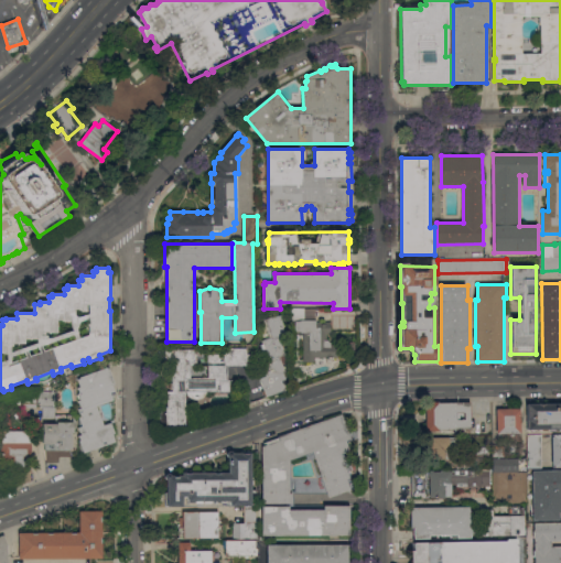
[(292,310),(317,309),(317,323),(332,323),(332,334),(327,334),(327,340),(330,340),(332,344),(332,346),(338,345),(338,358),(316,358),(316,363),(305,363),(305,333),(297,333),(297,321),(292,321),(292,310)]
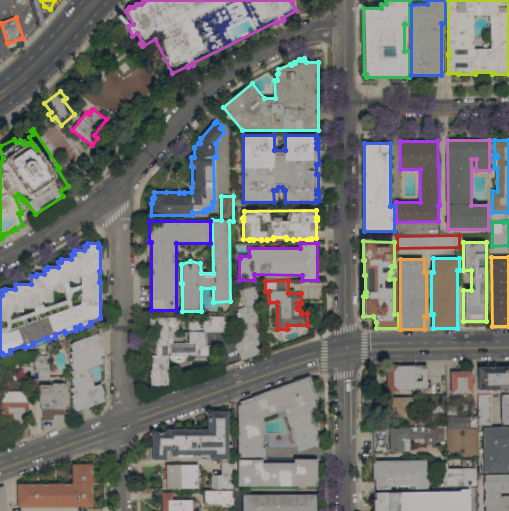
[(237,313),(240,312),(239,310),(246,307),(245,303),(243,304),(239,292),(255,286),(261,303),(253,306),(262,330),(258,331),(260,337),(259,337),(260,338),(258,339),(260,345),(256,346),(259,355),(243,361),(242,360),(240,360),(239,355),(240,355),(236,344),(242,342),(240,336),(238,337),(236,330),(242,328),(237,313)]
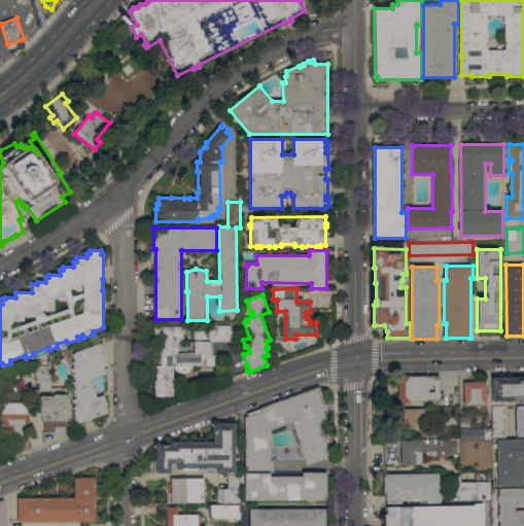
[(155,398),(155,381),(158,381),(158,366),(162,366),(162,364),(160,364),(160,358),(162,358),(162,341),(156,341),(156,339),(152,339),(152,329),(155,329),(155,327),(189,326),(189,332),(185,332),(185,343),(179,343),(179,353),(196,353),(196,331),(206,331),(206,335),(208,335),(208,338),(210,338),(210,326),(232,326),(232,330),(238,330),(238,341),(232,341),(232,342),(213,342),(213,344),(216,344),(217,354),(213,354),(213,355),(215,355),(215,366),(194,366),(194,369),(191,372),(189,373),(187,373),(185,374),(182,374),(180,373),(178,372),(176,370),(175,366),(174,366),(174,373),(176,373),(176,378),(174,379),(174,384),(176,384),(176,387),(174,387),(174,398),(155,398)]
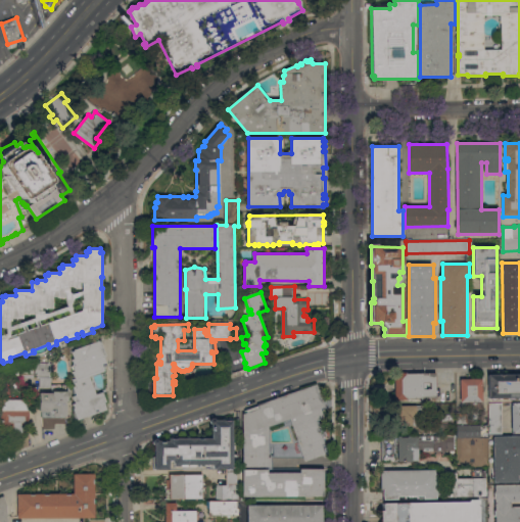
[(100,341),(101,342),(102,342),(107,357),(105,358),(107,364),(103,366),(106,371),(91,377),(97,395),(104,393),(106,399),(104,400),(108,410),(78,421),(74,409),(76,409),(75,405),(77,404),(75,396),(77,395),(75,387),(77,387),(74,380),(77,379),(73,367),(74,366),(74,365),(75,365),(73,360),(76,359),(73,352),(76,351),(75,350),(100,341)]
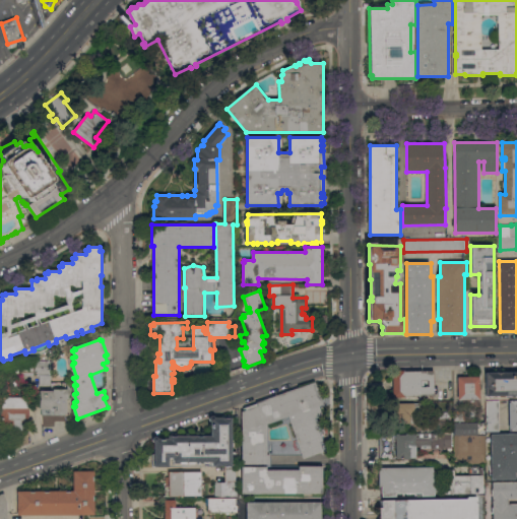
[(29,376),(29,363),(37,363),(37,362),(54,361),(55,376),(52,376),(52,386),(41,386),(41,377),(39,377),(39,374),(36,374),(36,376),(29,376)]
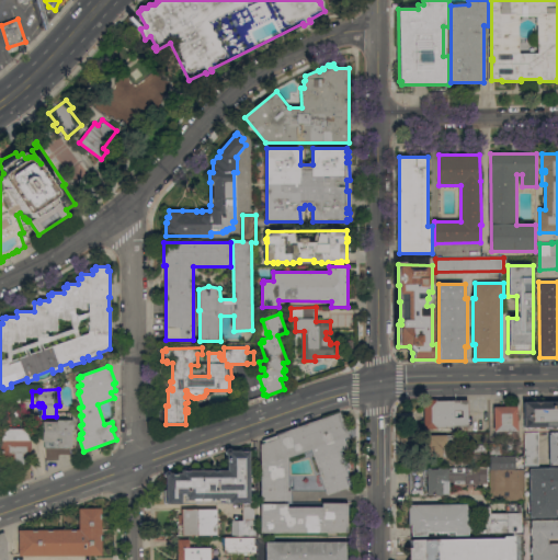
[(425,430),(425,400),(468,400),(468,430),(425,430)]
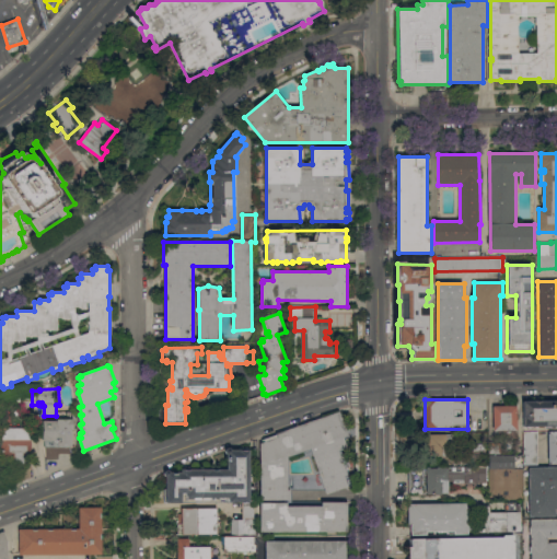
[(556,429),(523,429),(523,399),(556,399),(556,429)]
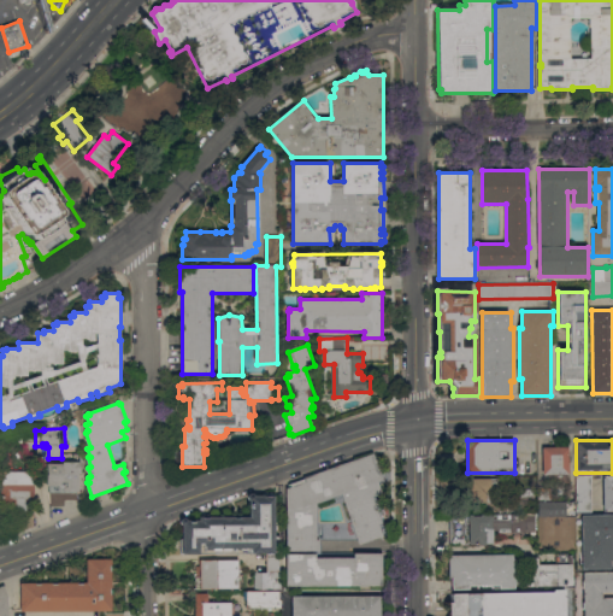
[(543,449),(570,449),(570,475),(543,475),(543,449)]
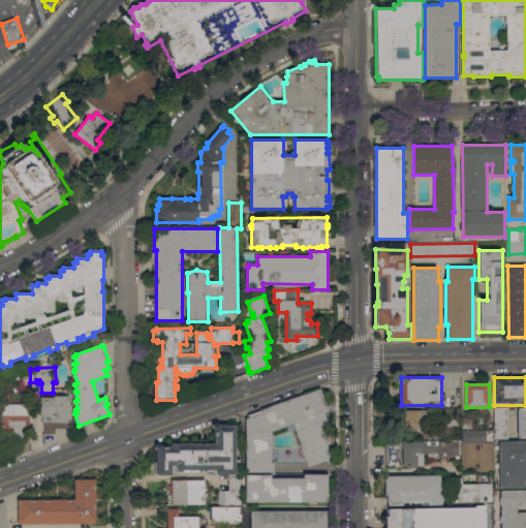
[(246,416),(322,387),(331,411),(325,413),(329,424),(320,427),(333,460),(309,468),(294,425),(272,433),(272,463),(275,463),(275,474),(273,474),(246,474),(246,416)]
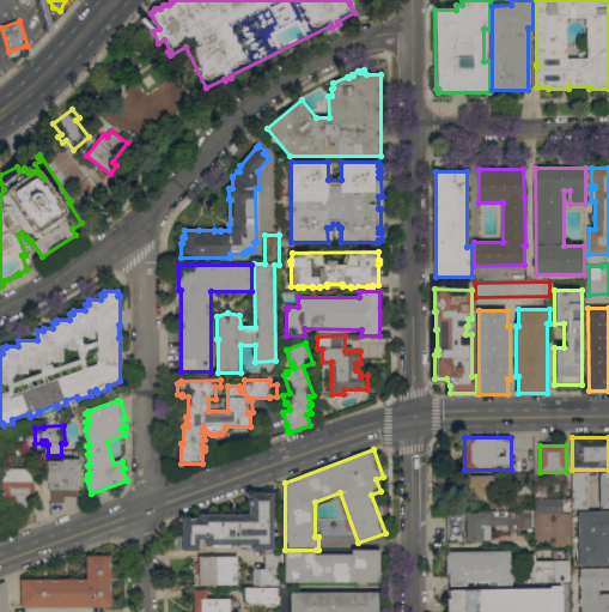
[(48,461),(64,461),(64,459),(81,459),(81,471),(79,471),(79,490),(50,489),(50,483),(48,483),(48,461)]
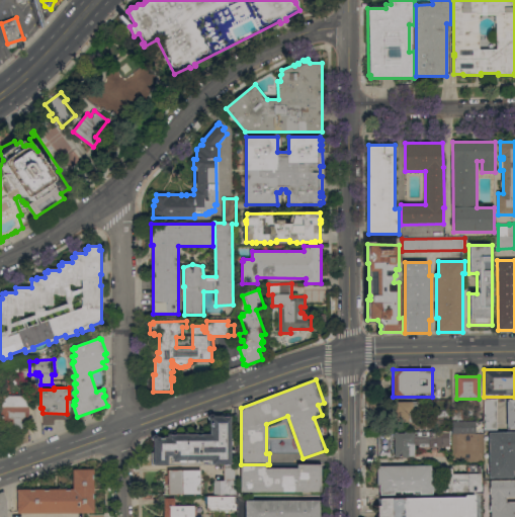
[(26,400),(30,400),(30,422),(24,422),(24,429),(15,429),(15,427),(5,427),(5,417),(3,417),(3,396),(26,396),(26,400)]
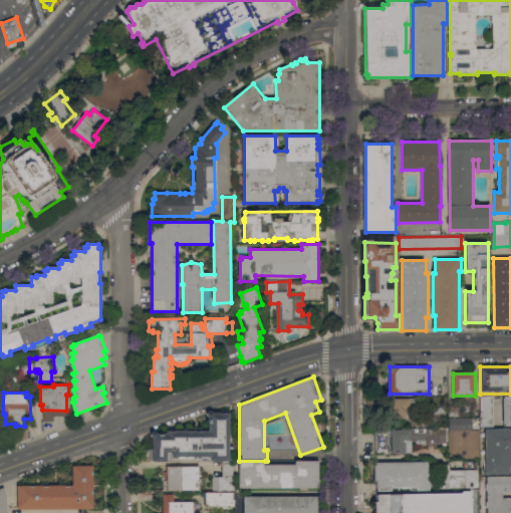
[(481,428),(481,397),(494,397),(494,428),(481,428)]
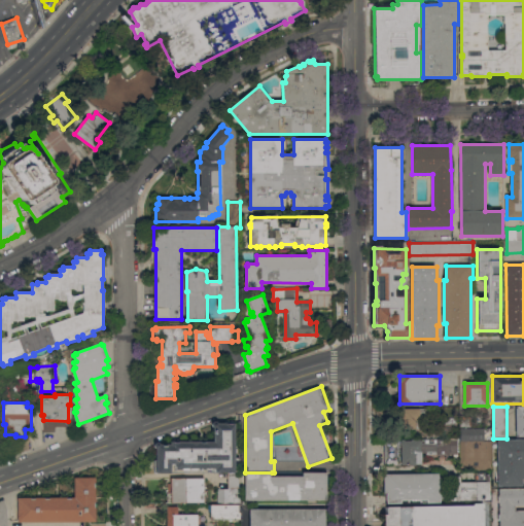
[(402,409),(426,409),(426,422),(417,422),(417,430),(402,430),(402,409)]
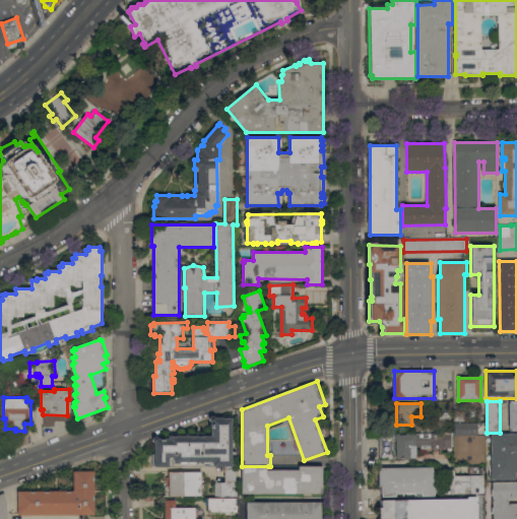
[(233,466),(174,466),(174,460),(169,460),(169,467),(154,467),(154,437),(211,437),(211,418),(222,418),(222,416),(233,416),(233,466)]
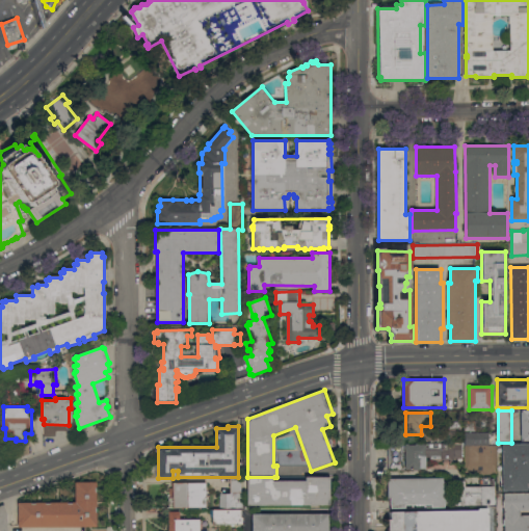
[(466,444),(466,433),(490,433),(490,445),(498,445),(498,467),(466,467),(466,461),(466,444)]
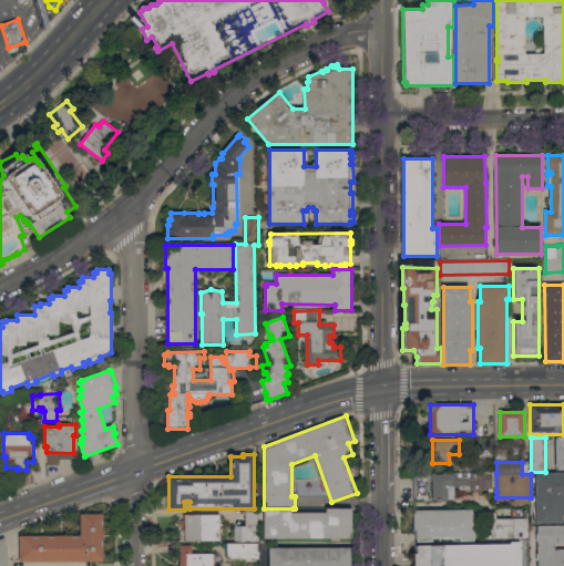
[(432,502),(432,473),(496,473),(496,492),(454,492),(454,502),(432,502)]
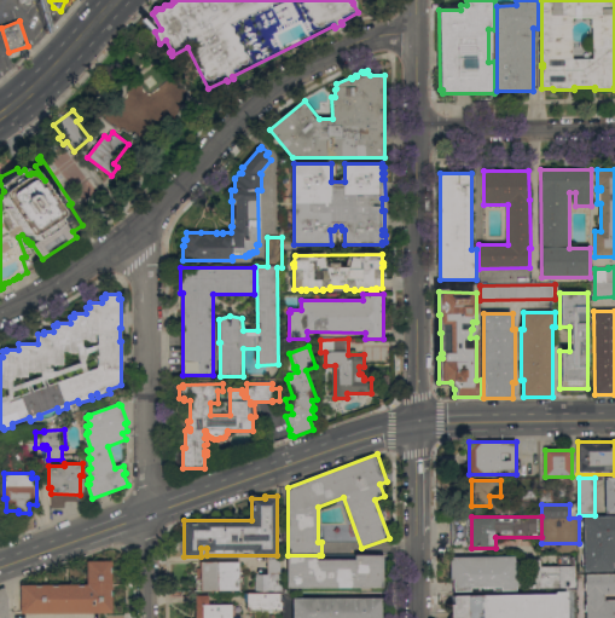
[(585,571),(585,517),(614,517),(614,571),(585,571)]
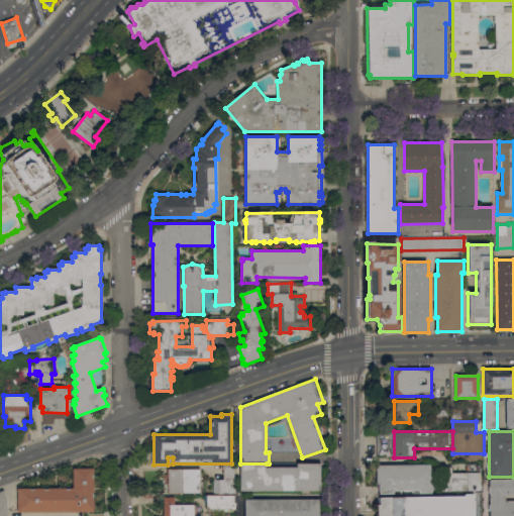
[(240,492),(240,463),(267,463),(267,469),(297,469),(297,463),(323,463),(323,492),(240,492)]
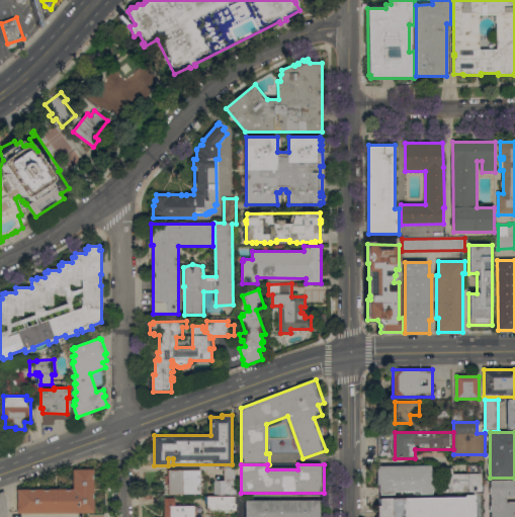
[(377,466),(433,466),(433,495),(419,495),(419,493),(395,493),(395,495),(379,495),(379,487),(377,487),(377,466)]
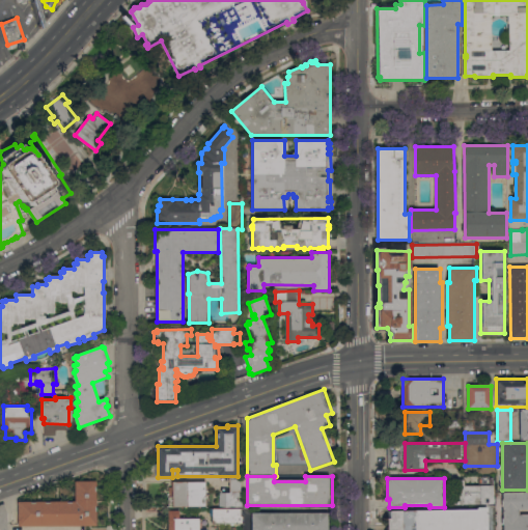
[(19,502),(75,502),(75,481),(98,481),(98,525),(19,525),(19,502)]
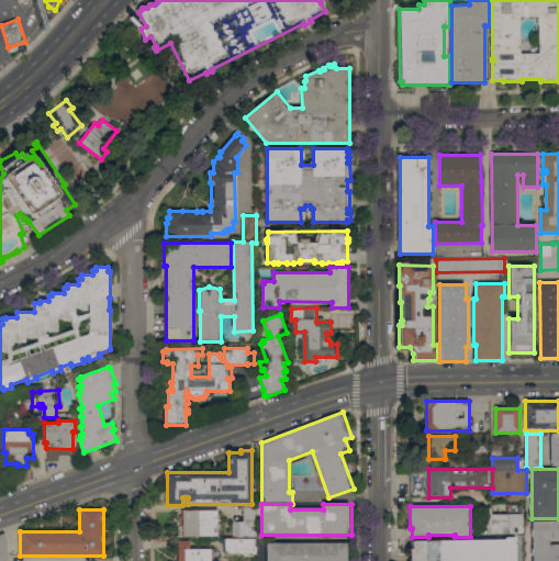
[(182,538),(182,509),(219,509),(219,538),(182,538)]
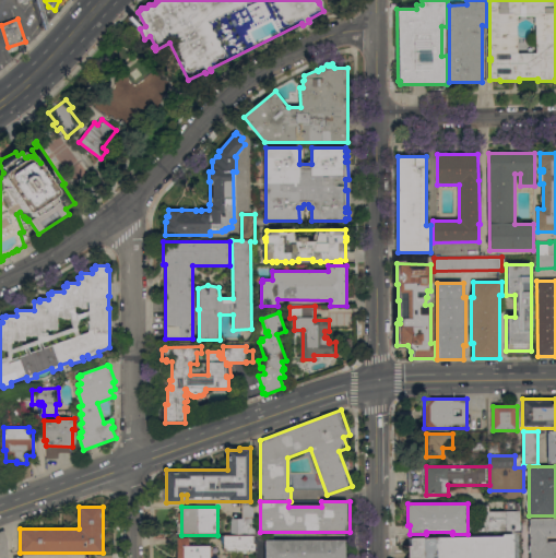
[(523,533),(481,533),(481,507),(491,507),(491,511),(517,511),(517,507),(523,507),(523,533)]
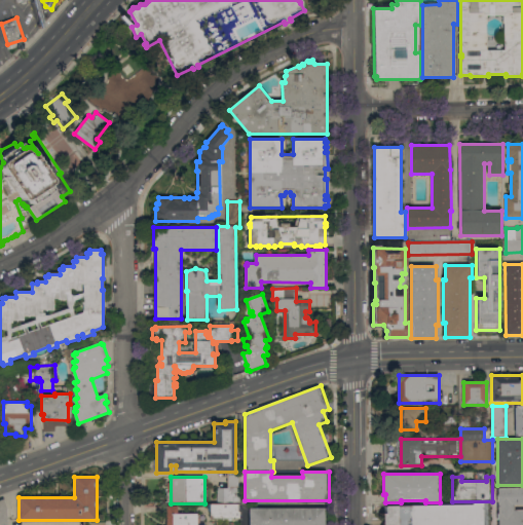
[(498,524),(499,487),(522,487),(522,505),(515,505),(515,509),(522,509),(522,524),(498,524)]
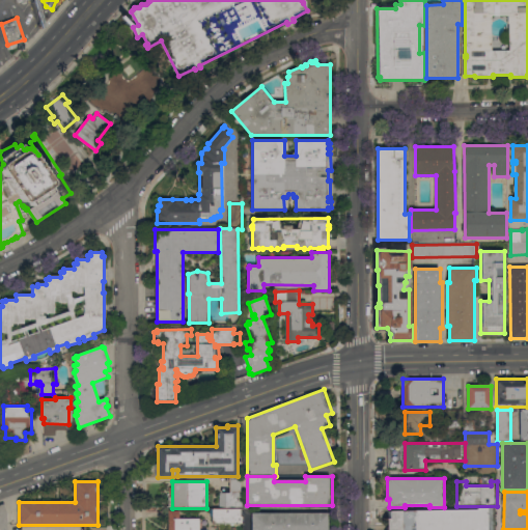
[(213,524),(213,508),(221,508),(221,494),(239,494),(239,508),(244,508),(244,524),(213,524)]
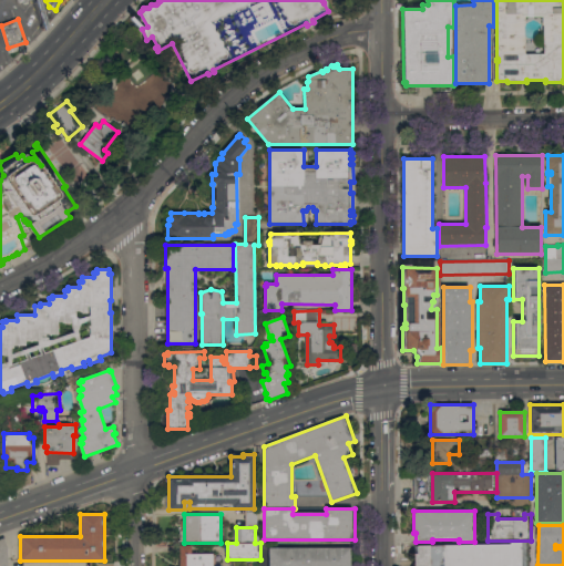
[(413,565),(413,553),(416,553),(416,544),(509,544),(509,542),(521,542),(521,565),(413,565)]
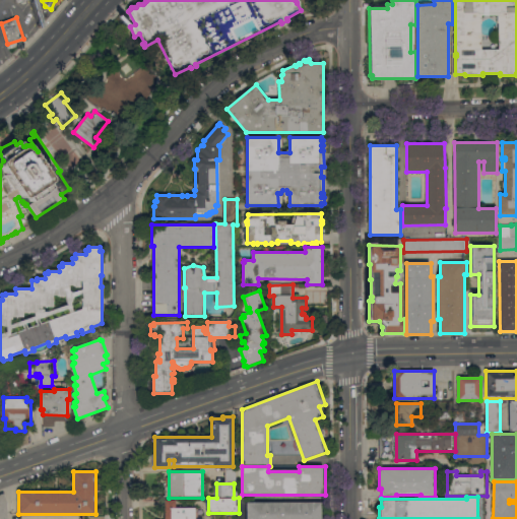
[(165,518),(165,501),(177,501),(177,508),(197,508),(197,518),(165,518)]
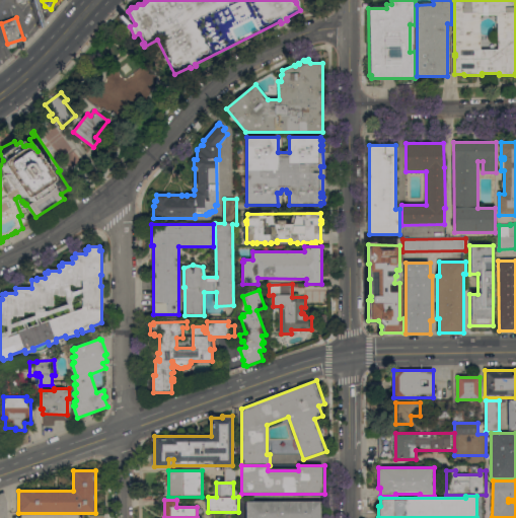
[(246,517),(246,502),(321,502),(321,517),(246,517)]
